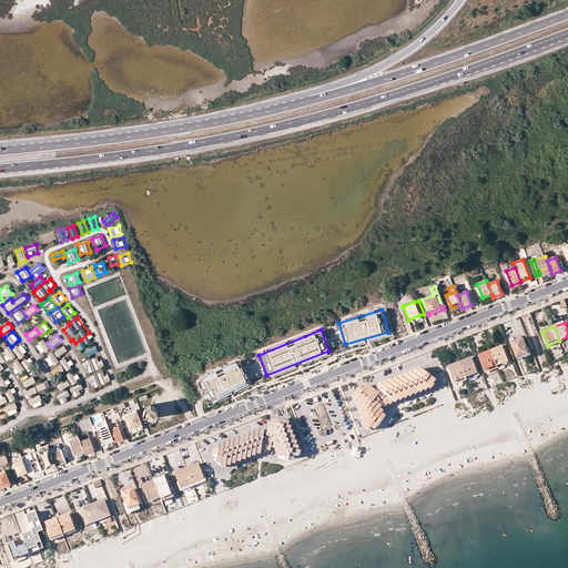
[(511,343),(518,358),(529,354),(524,338),(511,343)]
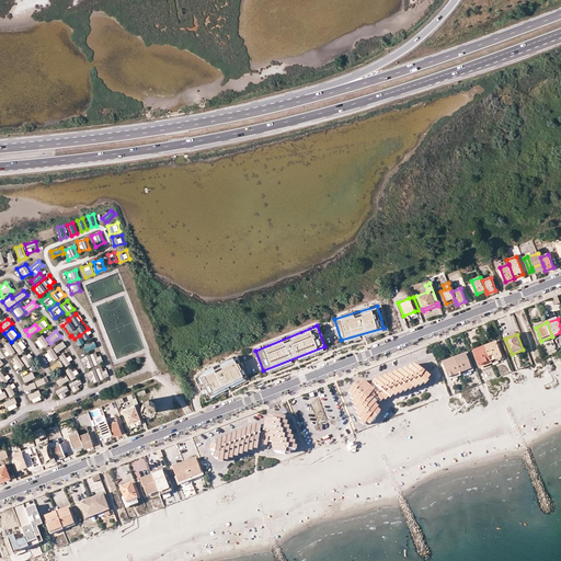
[(64,341),(54,348),(57,353),(67,346),(64,341)]
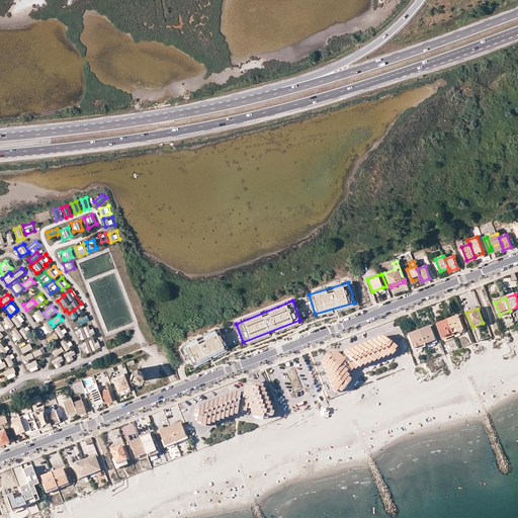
[(4,326),(7,330),(14,325),(9,316),(4,319),(7,324),(4,326)]
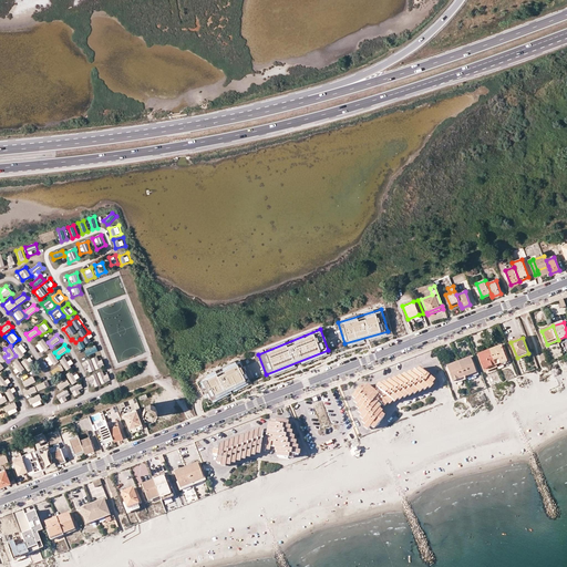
[(492,349),(498,364),(509,361),(503,346),(492,349)]
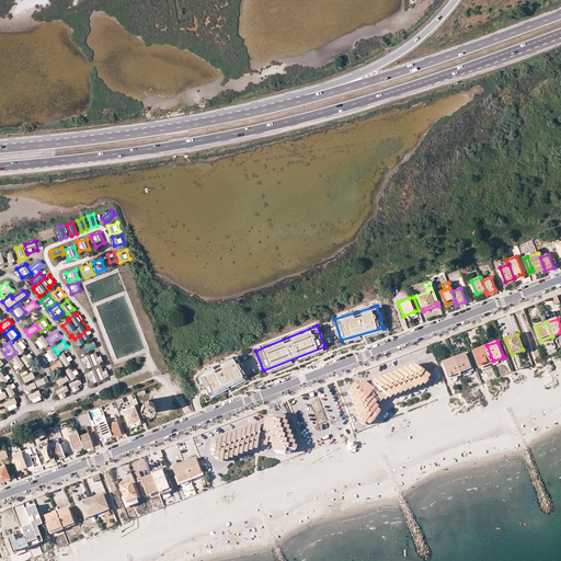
[(95,343),(84,346),(86,352),(98,348),(95,343)]
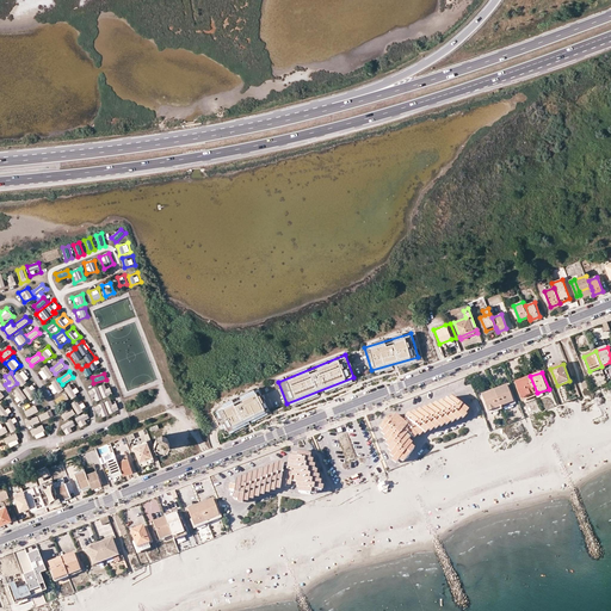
[(517,382),(524,399),(537,393),(530,376),(517,382)]
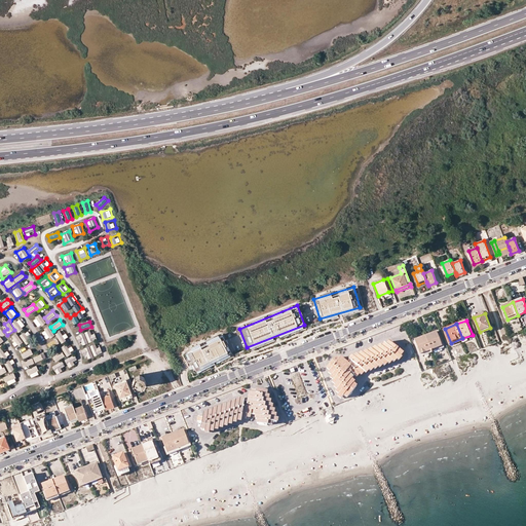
[(42,331),(46,340),(54,336),(50,327),(42,331)]
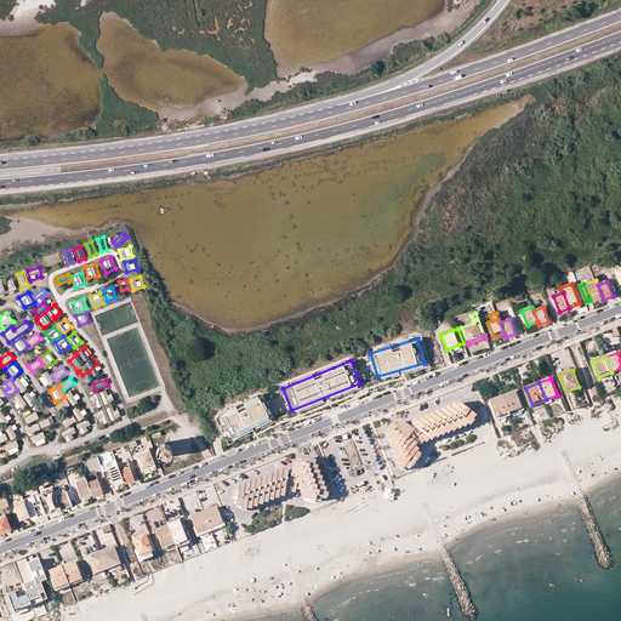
[(33,405),(40,398),(32,391),(24,398),(33,405)]
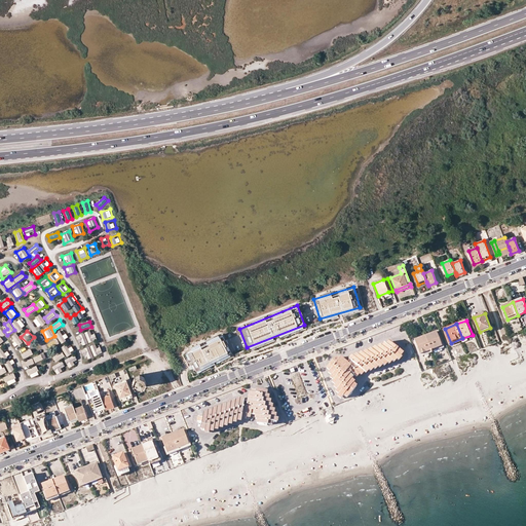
[(55,334),(61,343),(69,338),(66,333),(63,335),(61,331),(55,334)]
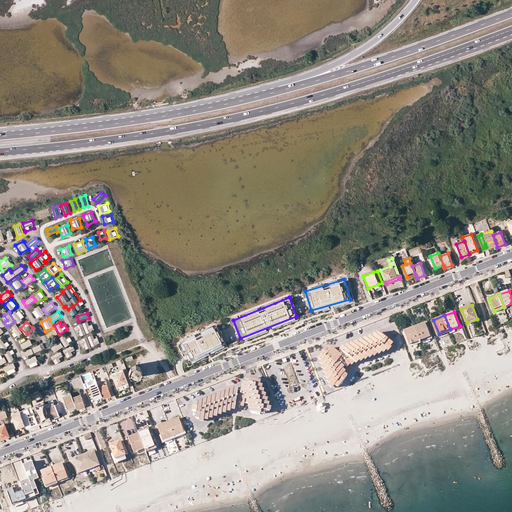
[(93,332),(89,322),(74,327),(76,333),(80,332),(81,336),(93,332)]
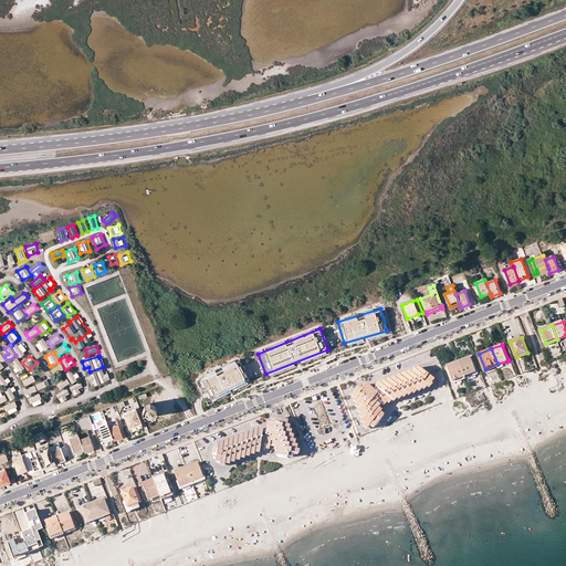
[(459,362),(464,378),(477,373),(470,357),(459,362)]
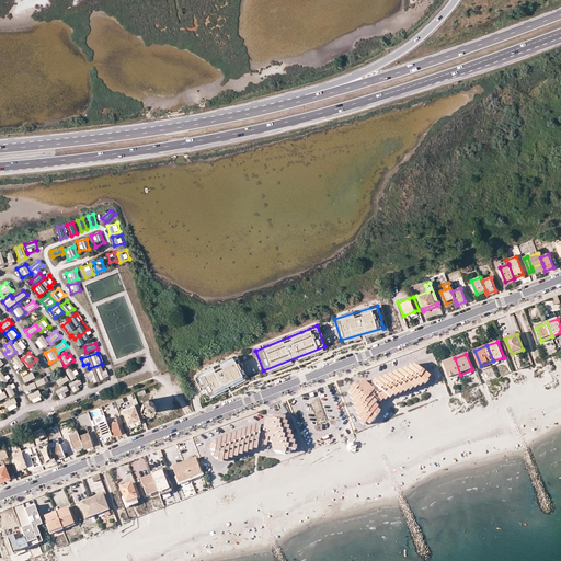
[(19,355),(12,359),(19,369),(25,365),(19,355)]
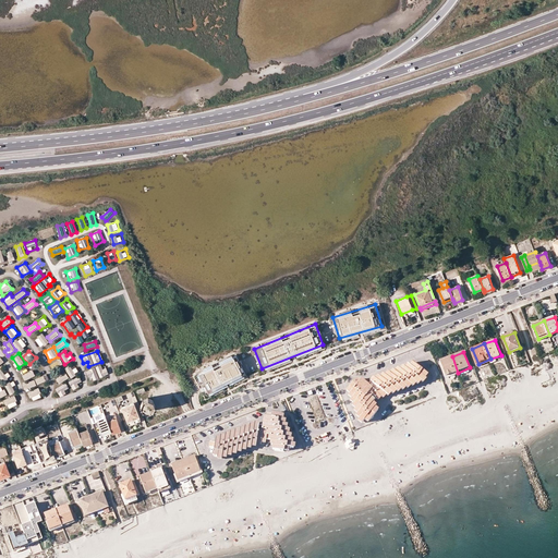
[(235,355),(196,376),(206,396),(245,375),(235,355)]
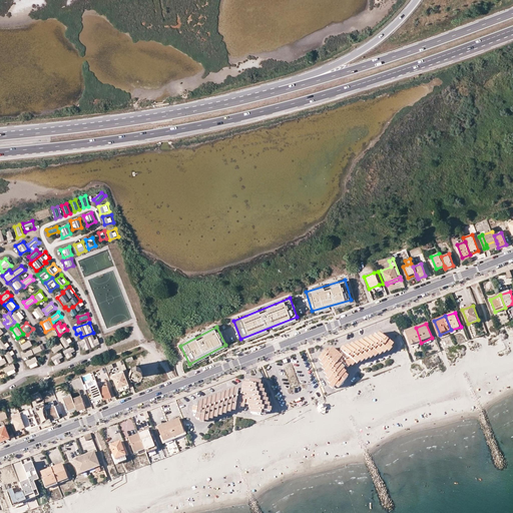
[(405,332),(411,347),(421,343),(416,328),(405,332)]
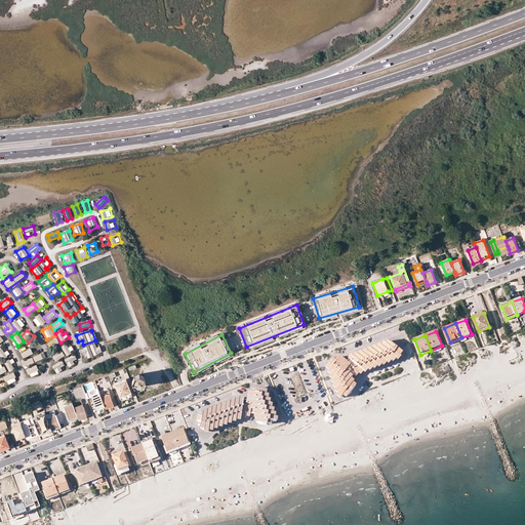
[(342,396),(346,398),(356,386),(353,382),(354,381),(351,378),(354,374),(356,376),(359,373),(361,375),(364,371),(366,373),(368,370),(370,371),(373,368),(375,369),(377,366),(379,368),(382,364),(385,366),(387,362),(389,364),(392,361),(394,362),(396,359),(398,360),(401,357),(400,356),(402,353),(388,340),(385,344),(382,342),(380,346),(377,345),(375,348),(373,347),(370,350),(368,349),(366,352),(364,350),(361,353),(359,352),(357,355),(355,354),(352,357),(350,355),(348,359),(349,360),(347,362),(339,357),(338,359),(335,357),(333,359),(332,359),(325,368),(328,371),(327,373),(330,375),(328,377),(332,380),(330,382),(334,386),(332,388),(335,390),(334,392),(337,395),(336,397),(339,399),(342,396)]
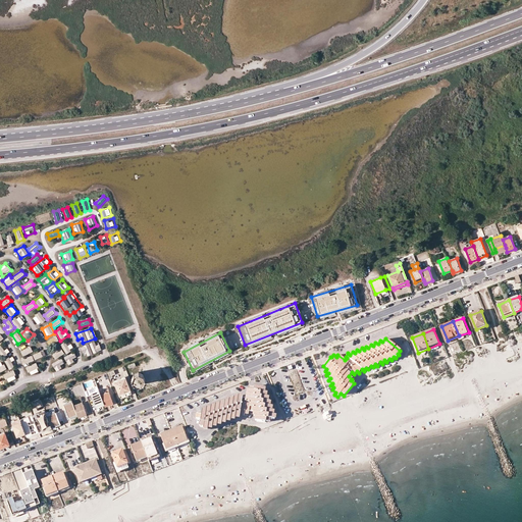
[(81,346),(83,353),(87,352),(88,355),(101,351),(98,341),(81,346)]
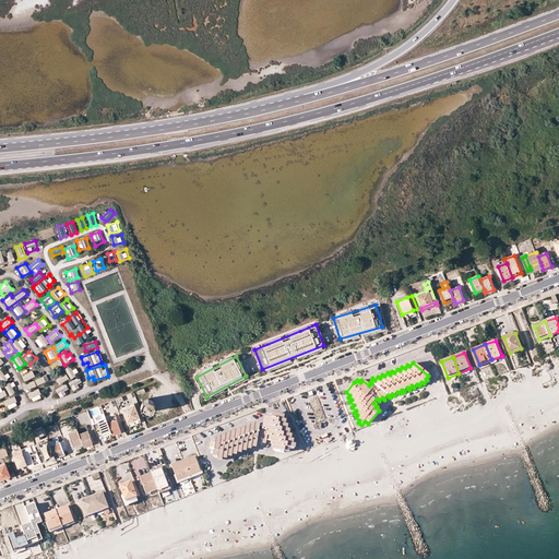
[(76,368),(73,370),(71,366),(66,369),(70,378),(80,373),(76,368)]
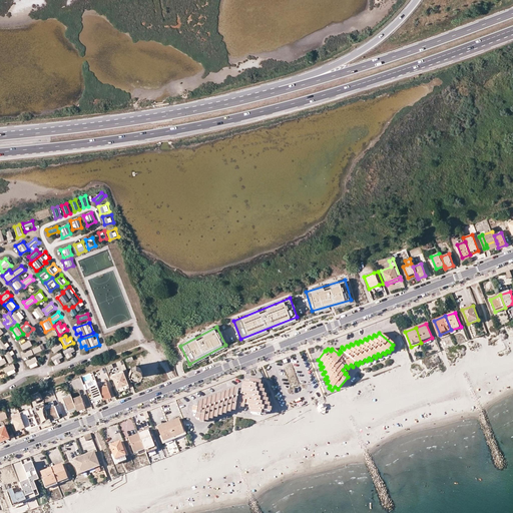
[(23,350),(33,346),(30,341),(21,345),(23,350)]
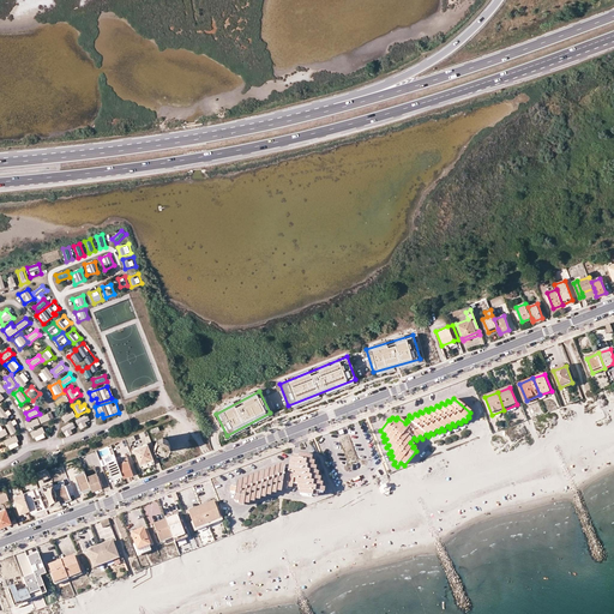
[(62,416),(65,422),(77,416),(73,410),(62,416)]
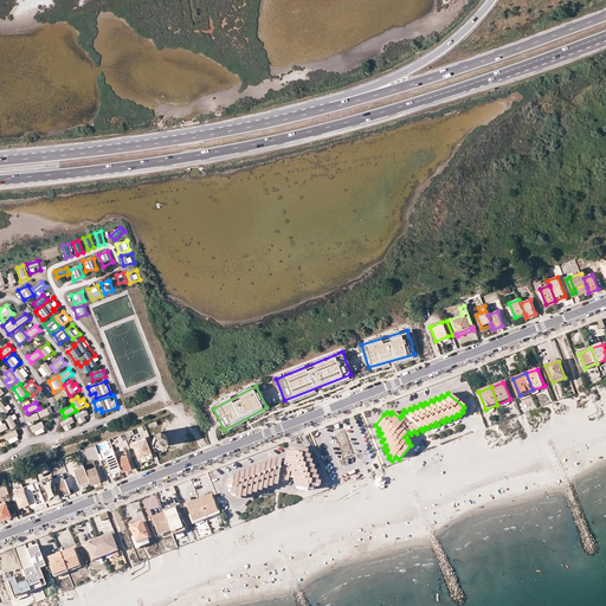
[(42,418),(51,413),(47,407),(38,412),(42,418)]
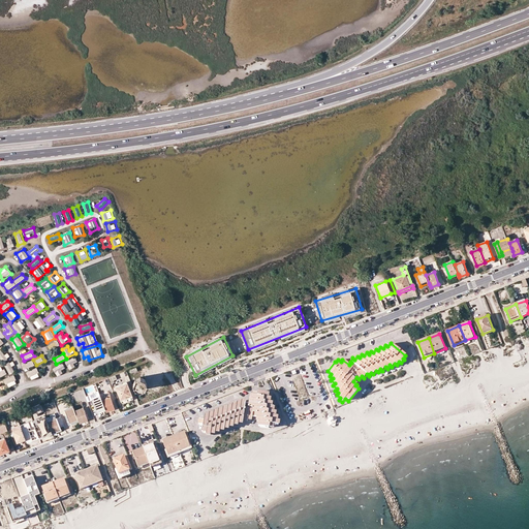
[(22,365),(24,370),(35,365),(33,360),(22,365)]
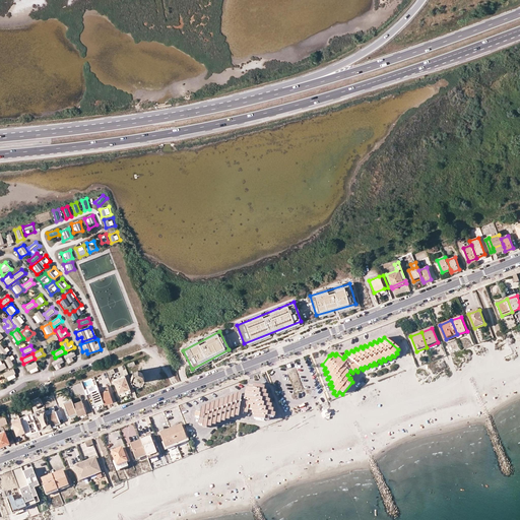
[(10,369),(14,367),(11,361),(15,359),(13,354),(5,359),(10,369)]
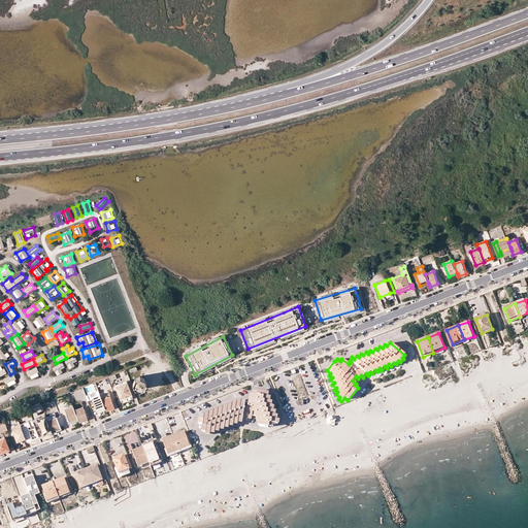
[(63,362),(53,367),(57,375),(64,372),(63,368),(66,367),(63,362)]
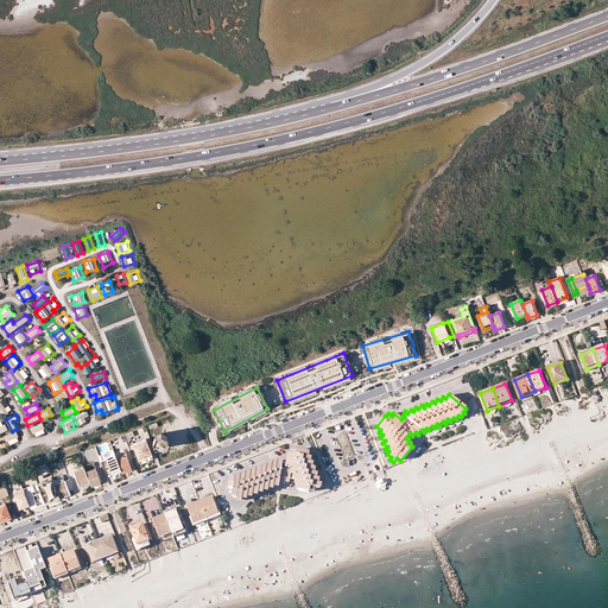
[(43,423),(31,428),(36,437),(46,432),(43,423)]
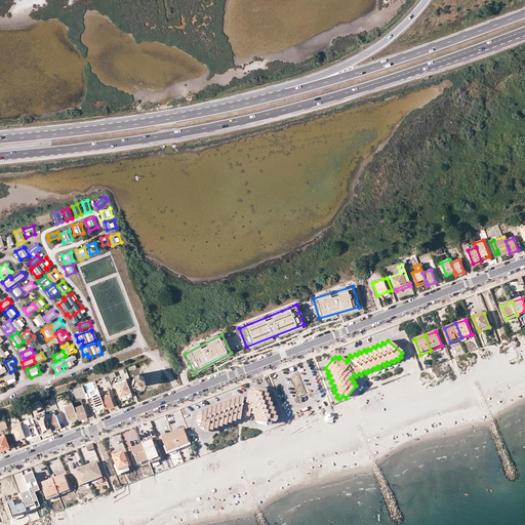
[(7,385),(17,381),(14,372),(4,375),(7,385)]
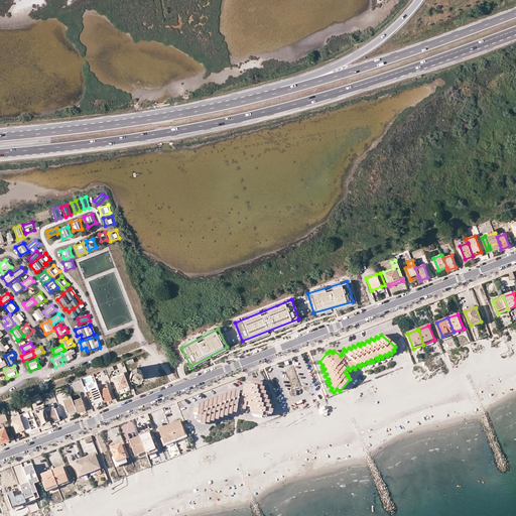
[(131,375),(133,380),(138,381),(142,379),(144,375),(142,371),(137,369),(133,370),(131,375)]
